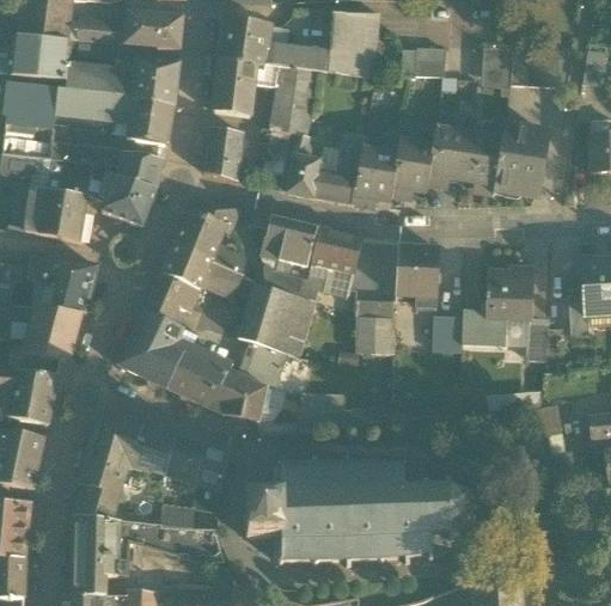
[(69,17),(72,0),(24,0),(20,32),(67,37),(69,17)]
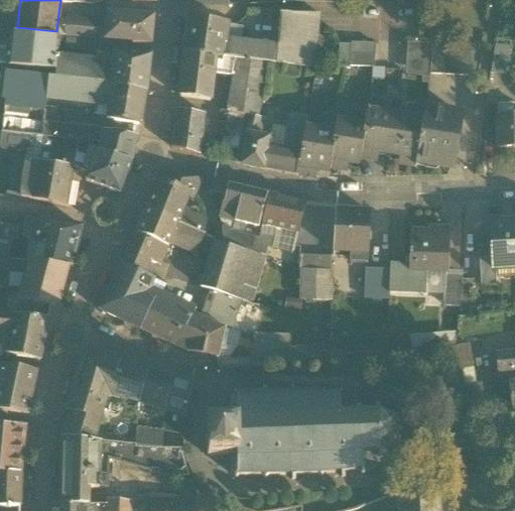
[(105,36),(152,40),(154,13),(107,9),(107,17),(105,36)]
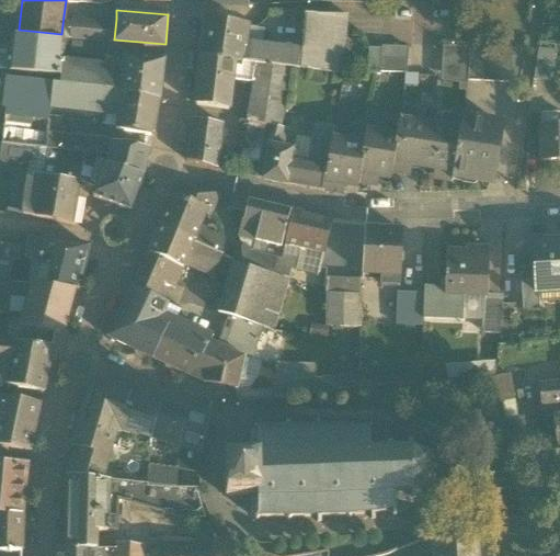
[(299,65),(341,70),(346,12),(305,11),(301,46),(299,65)]
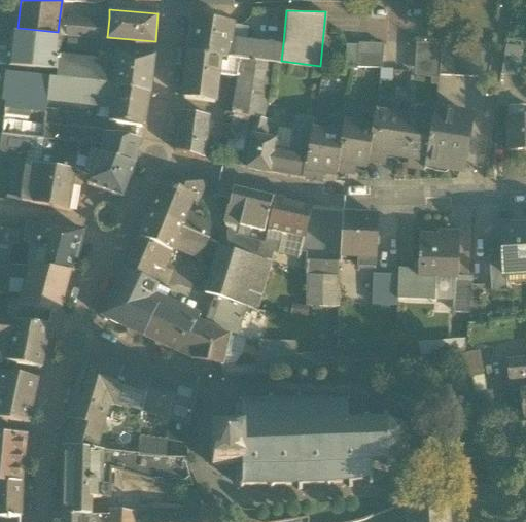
[(60,14),(58,32),(61,33),(107,37),(109,18),(91,15),(91,19),(60,14)]
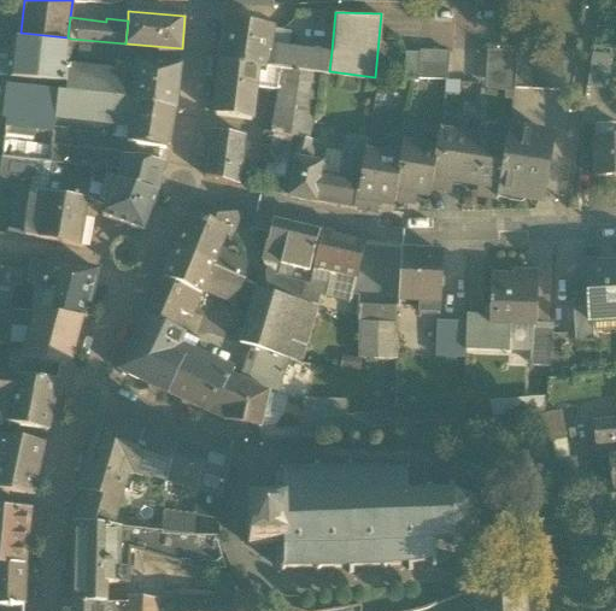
[(264,65),(264,63),(269,43),(270,43),(274,23),(227,17),(221,58),(258,64),(264,65)]
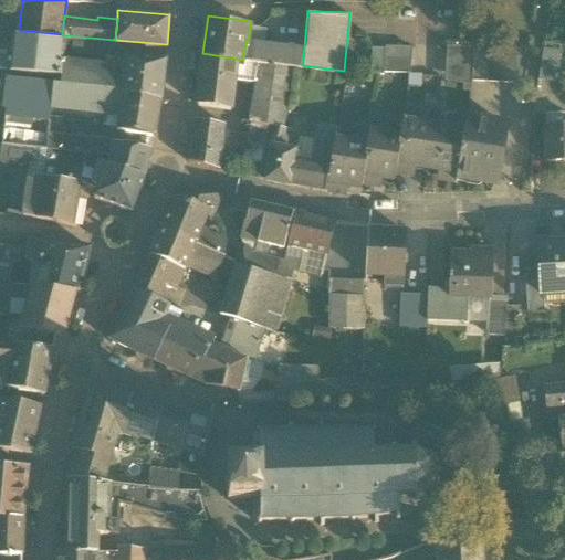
[(9,66),(62,72),(62,66),(65,35),(62,34),(19,30),(12,30),(9,66)]
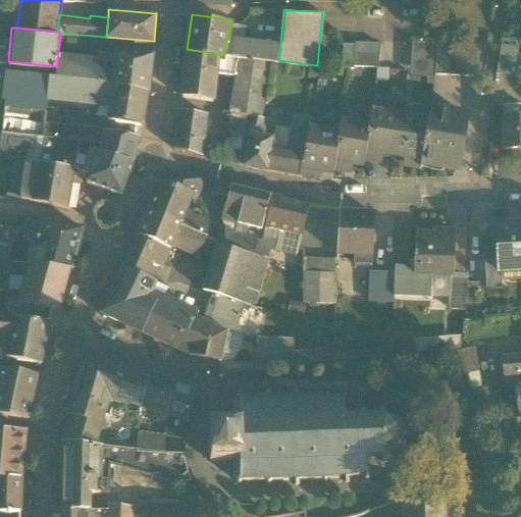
[(280,43),(228,37),(227,37),(223,53),(240,55),(269,59),(278,60),(280,43)]
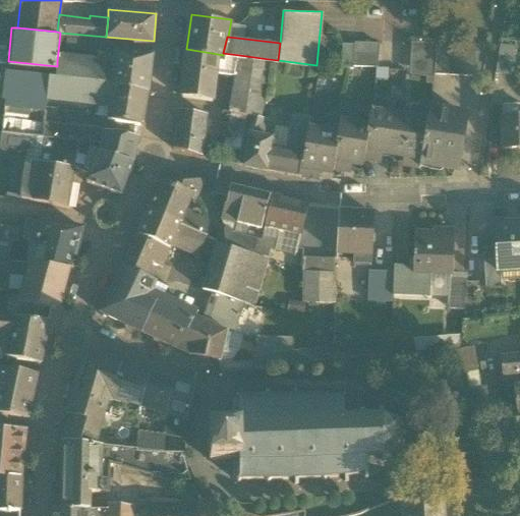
[(354,51),(379,52),(380,40),(355,39),(354,51)]
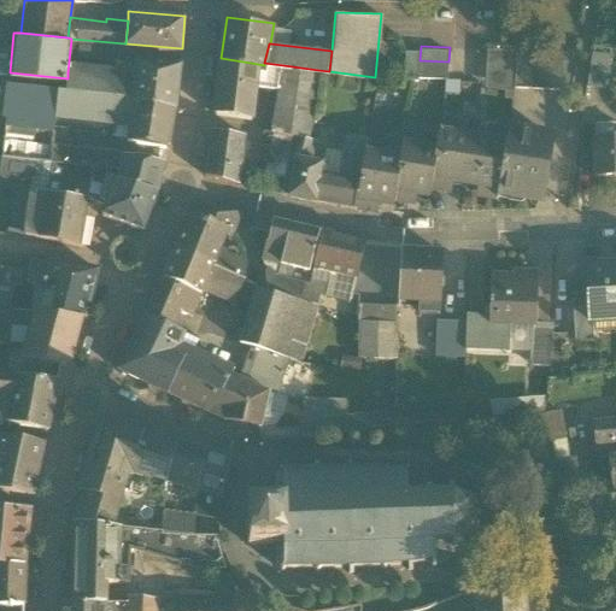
[(488,46),(487,63),(516,64),(517,47),(504,47),(488,46)]
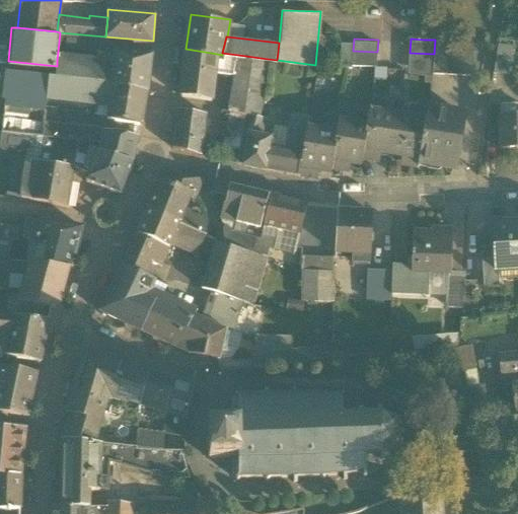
[(438,41),(435,40),(434,54),(434,68),(434,71),(473,72),(474,42),(438,41)]
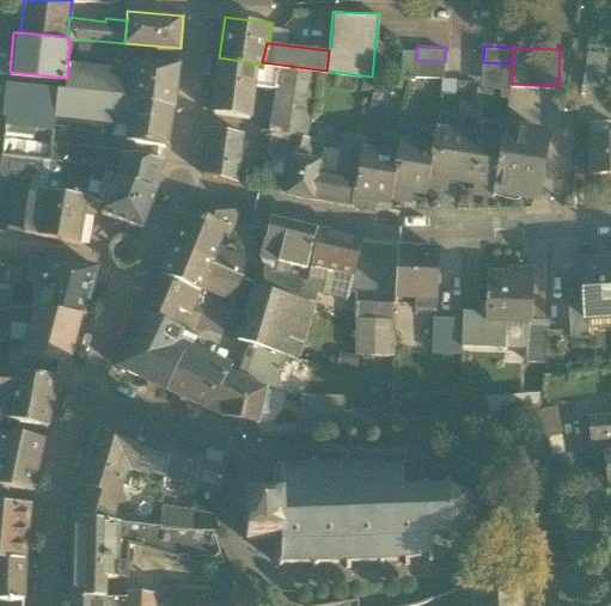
[(410,77),(416,77),(417,48),(403,48),(402,77),(410,77)]
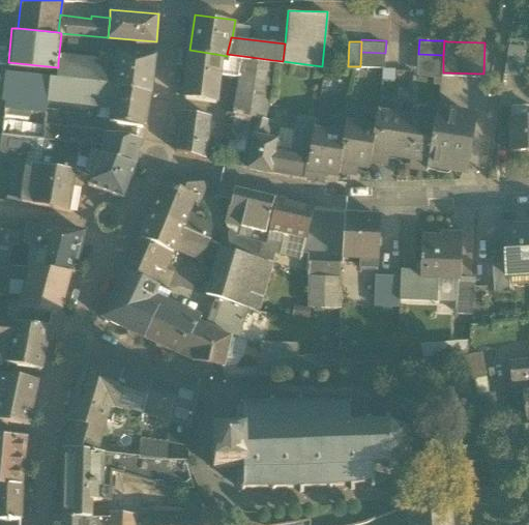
[(504,70),(520,74),(524,46),(509,44),(504,70)]
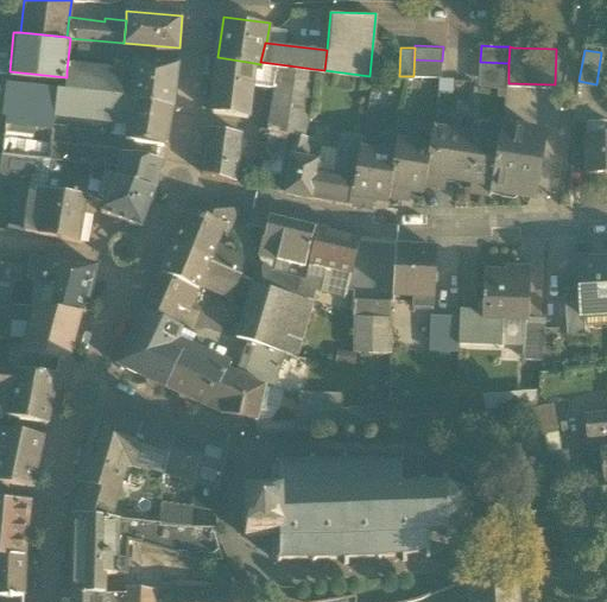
[(250,114),(253,81),(254,63),(217,57),(217,63),(220,63),(215,102),(213,102),(212,108),(250,114)]
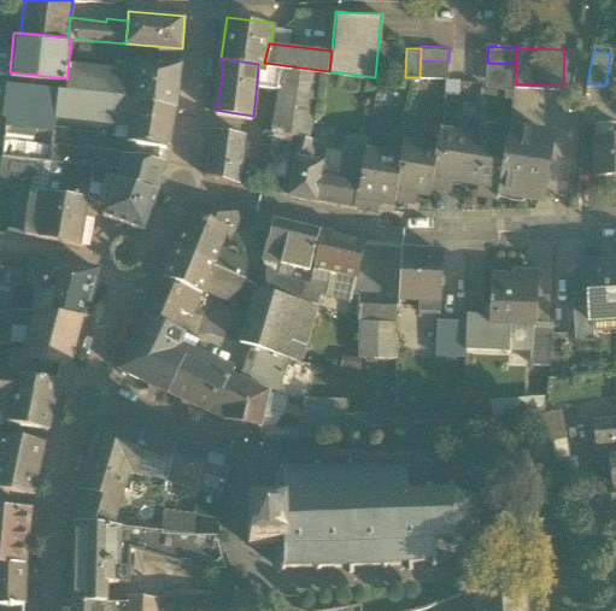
[(135,97),(176,104),(177,100),(181,64),(138,59),(136,65),(128,64),(129,62),(116,60),(115,76),(112,93),(122,94),(135,97)]
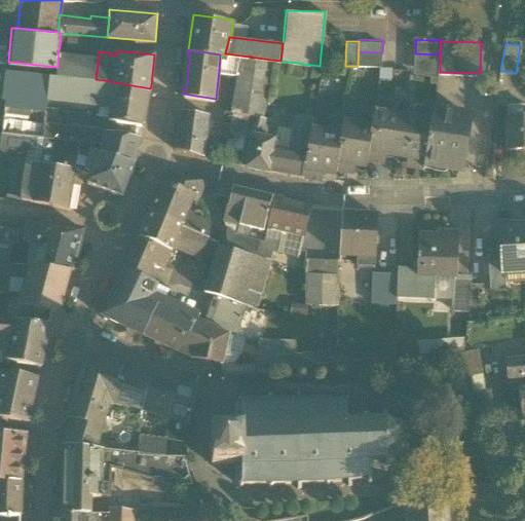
[(381,67),(382,67),(382,52),(358,51),(358,66),(381,67)]
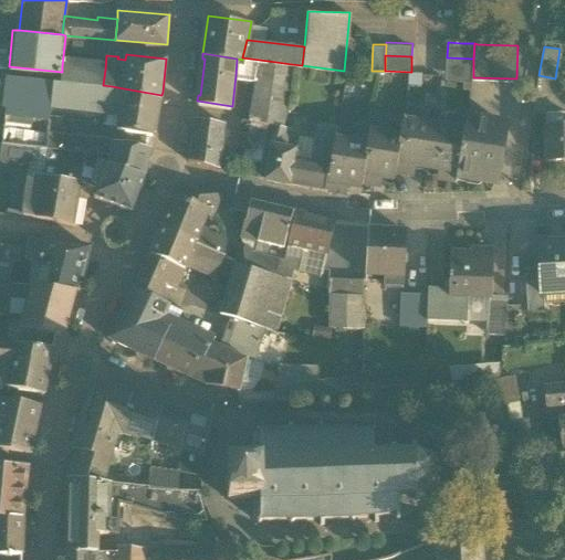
[(242,60),(237,59),(236,75),(257,78),(260,60),(242,57),(242,60)]
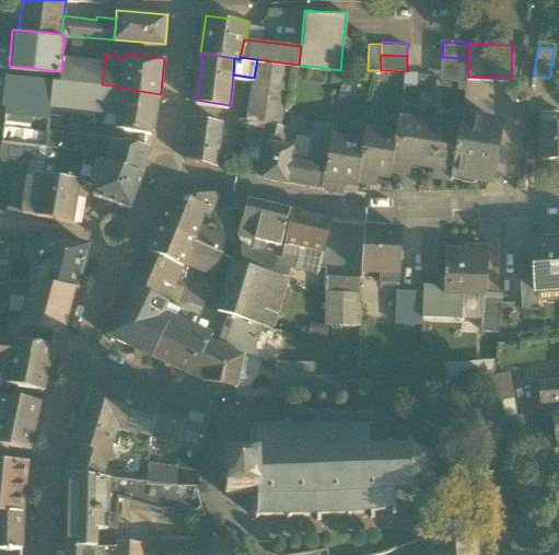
[(468,73),(468,58),(442,57),(442,72),(468,73)]
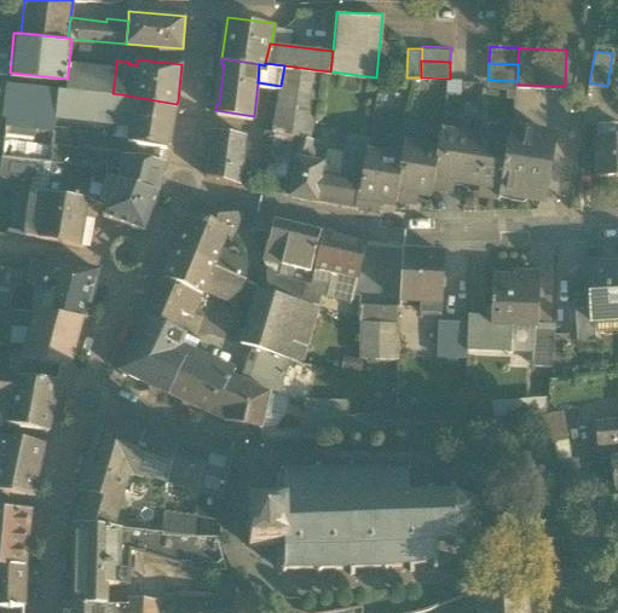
[(281,108),(313,114),(319,70),(284,65),(281,86),(277,108),(281,108)]
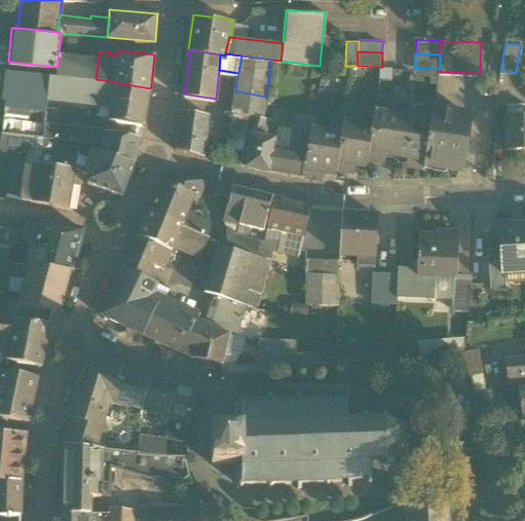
[(69,63),(58,62),(58,67),(57,75),(96,79),(98,65),(85,64),(85,61),(69,59),(69,63)]
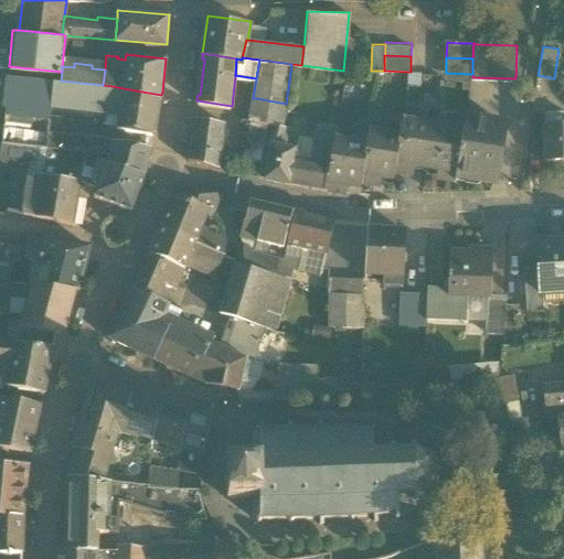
[(7,105),(7,110),(38,114),(51,115),(52,97),(54,79),(10,74),(8,97),(7,105)]
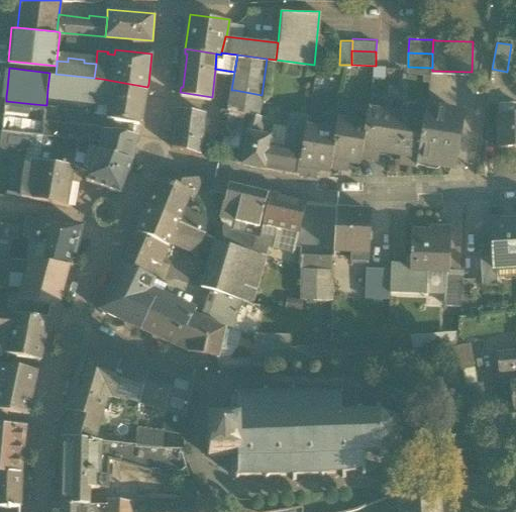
[(56,74),(55,73),(53,90),(63,91),(66,93),(102,97),(103,93),(111,94),(113,81),(102,79),(94,78),(56,74)]
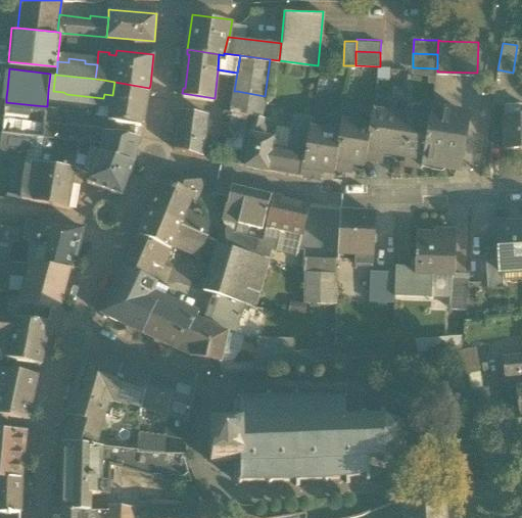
[(108,116),(143,123),(149,88),(114,82),(112,95),(111,99),(108,116)]
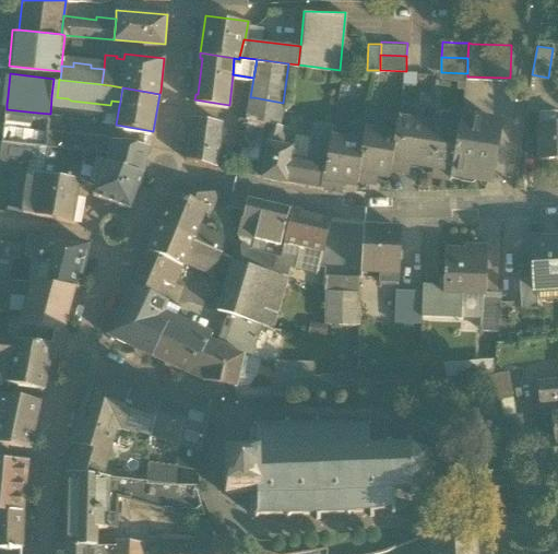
[(266,120),(280,122),(283,103),(253,97),(250,117),(266,120)]
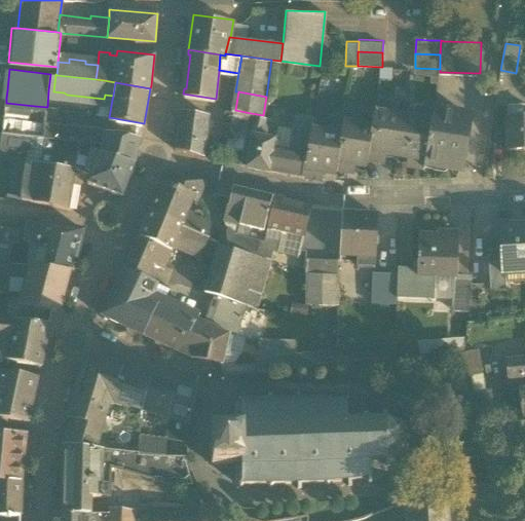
[(377,97),(375,109),(392,111),(395,99),(377,97)]
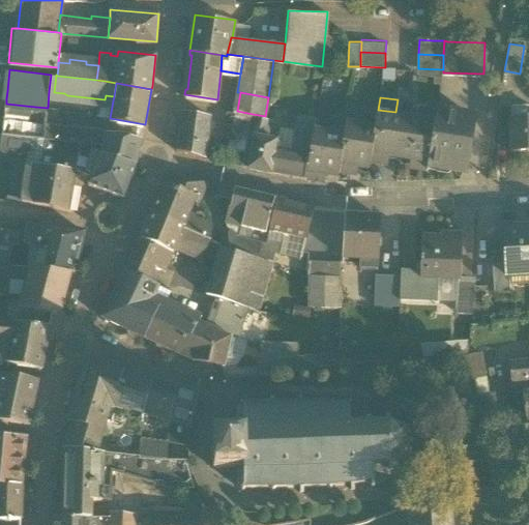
[(528,101),(511,103),(511,115),(528,114),(528,101)]
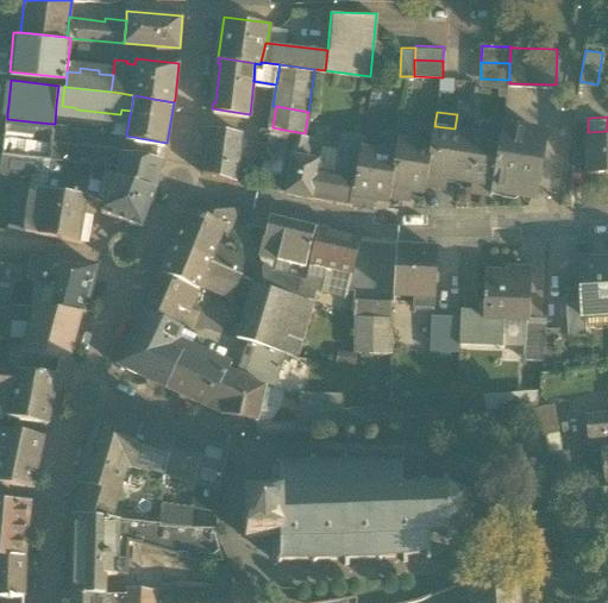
[(7,119),(5,136),(39,139),(41,123),(7,119)]
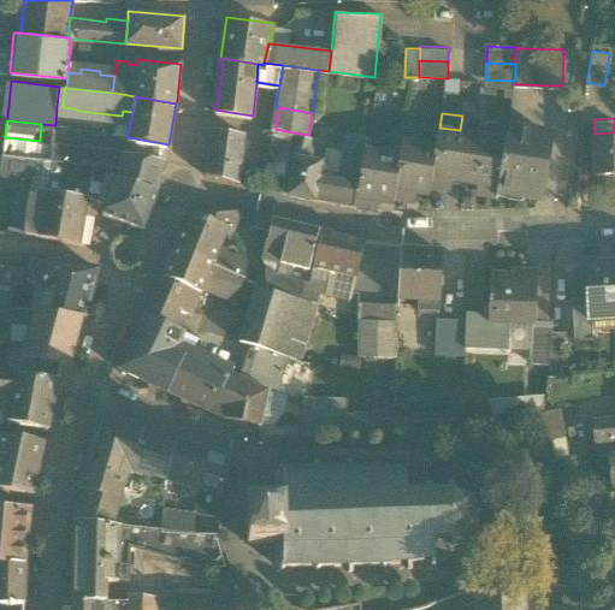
[(488,120),(485,135),(506,137),(508,126),(508,124),(488,120)]
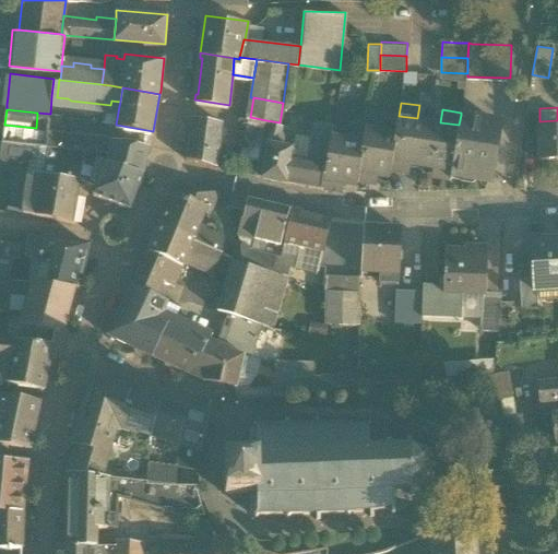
[(34,143),(47,144),(48,129),(50,114),(37,113),(36,128),(4,125),(3,140),(34,143)]
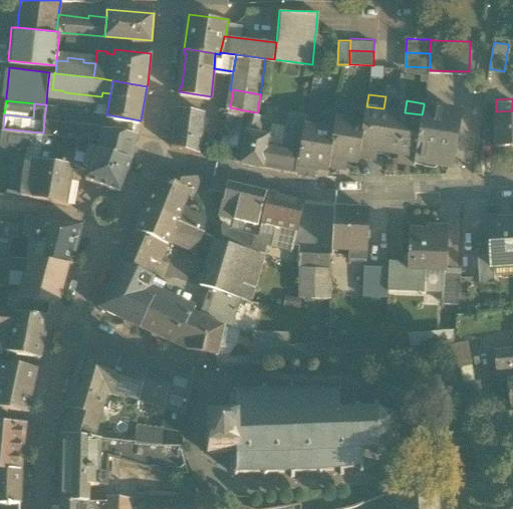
[(200,148),(205,107),(174,103),(169,144),(200,148)]
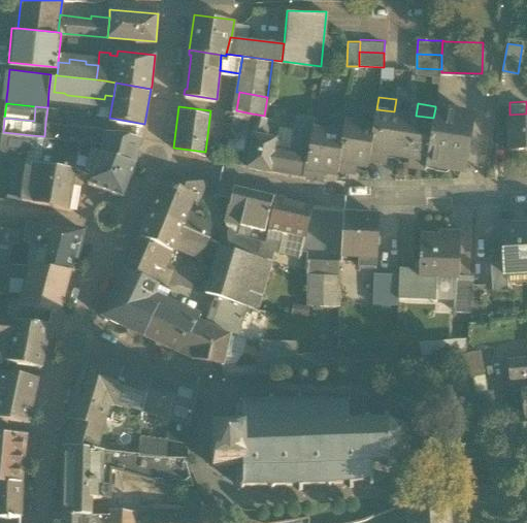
[(348,107),(346,120),(363,123),(365,110),(348,107)]
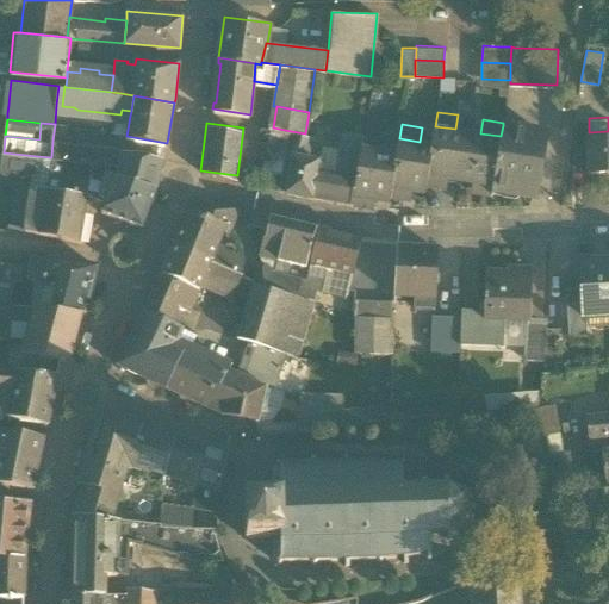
[(503,125),(501,136),(493,181),(509,185),(508,188),(534,193),(539,168),(542,166),(544,157),(541,154),(545,130),(526,126),(526,129),(503,125)]
